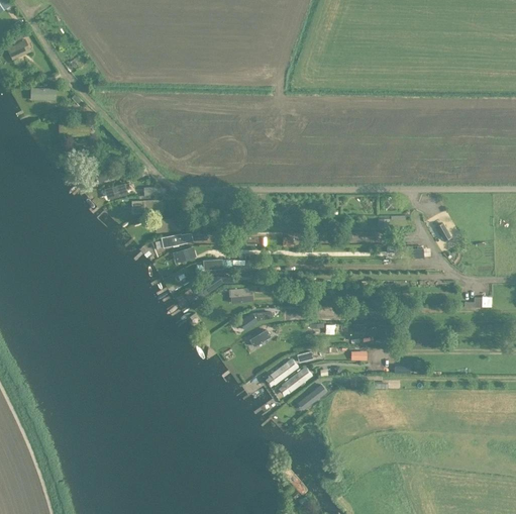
[(29,34),(26,29),(21,32),(24,37),(29,34)]
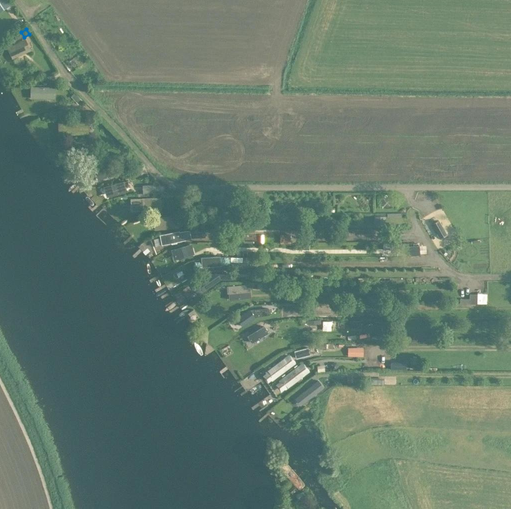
[(26,39),(9,47),(9,48),(13,58),(14,58),(17,57),(17,56),(18,55),(18,54),(26,50),(26,51),(30,50),(26,39)]
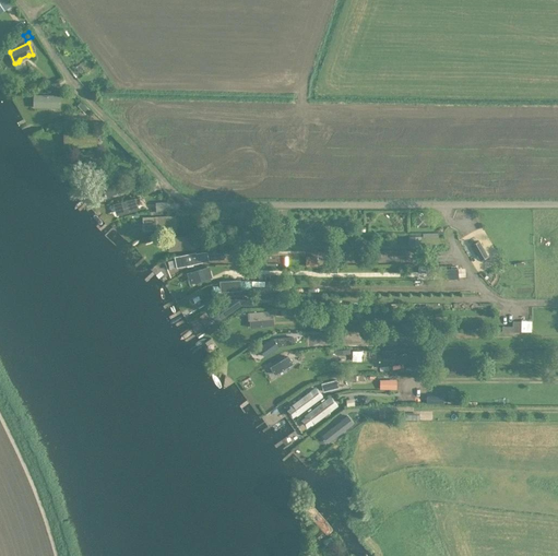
[(39,96),(39,105),(60,105),(60,96),(39,96)]
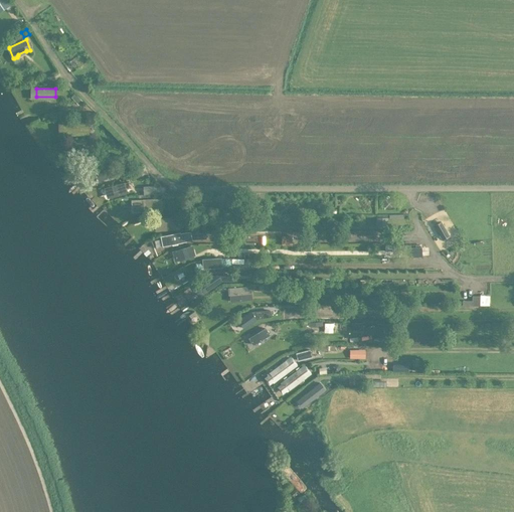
[(102,181),(105,180),(116,177),(114,169),(99,173),(102,181)]
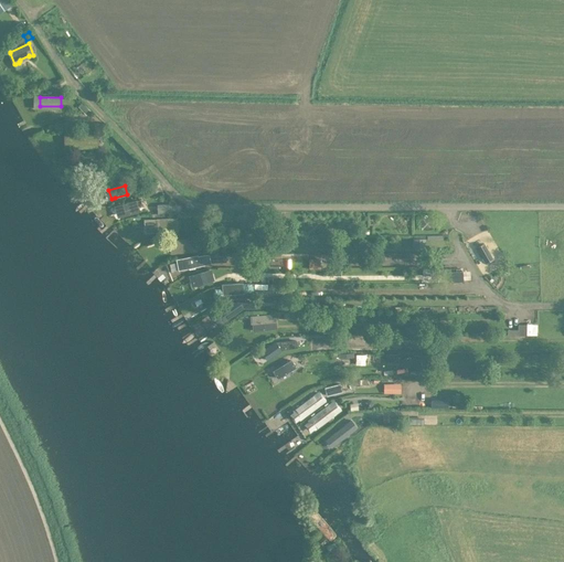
[(141,200),(123,205),(117,207),(119,214),(139,209),(139,208),(142,205),(141,200)]
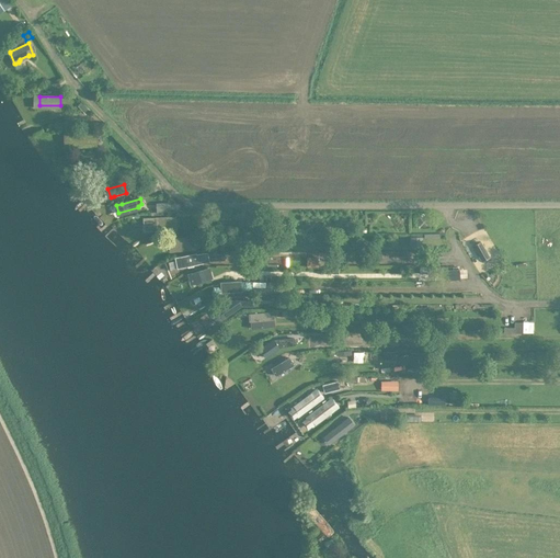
[(472,232),(476,239),(480,236),(486,246),(491,242),(483,227),(472,232)]
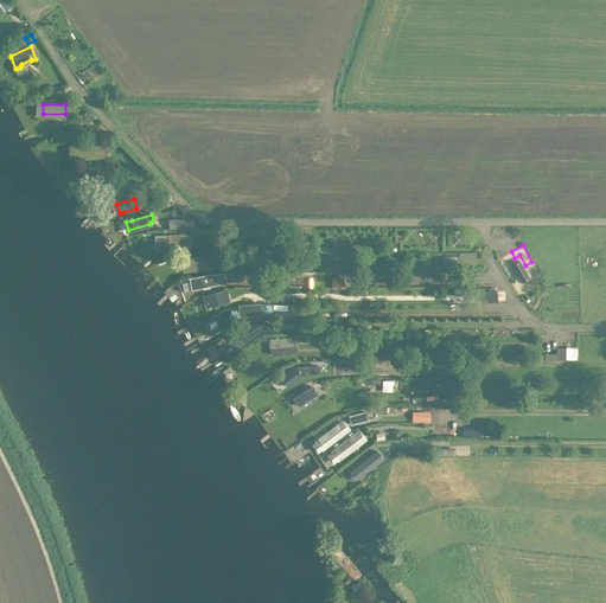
[(184,273),(195,271),(209,270),(208,256),(185,258),(184,260),(184,273)]
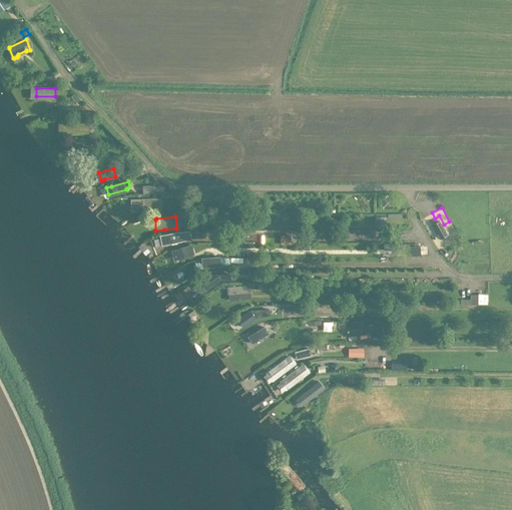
[(439,221),(433,225),(441,239),(447,235),(439,221)]
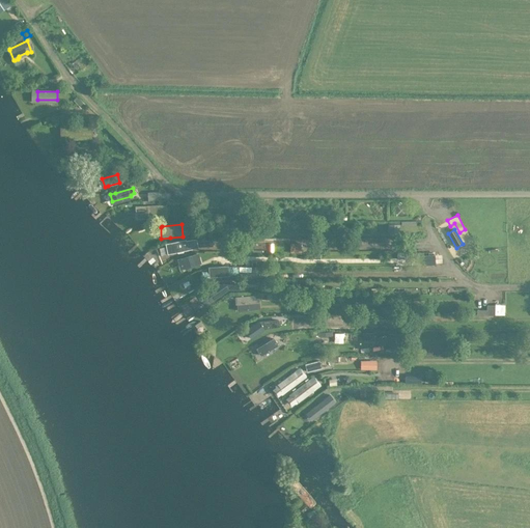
[(196,239),(192,240),(167,246),(169,253),(178,250),(179,253),(184,252),(184,251),(198,247),(196,239)]
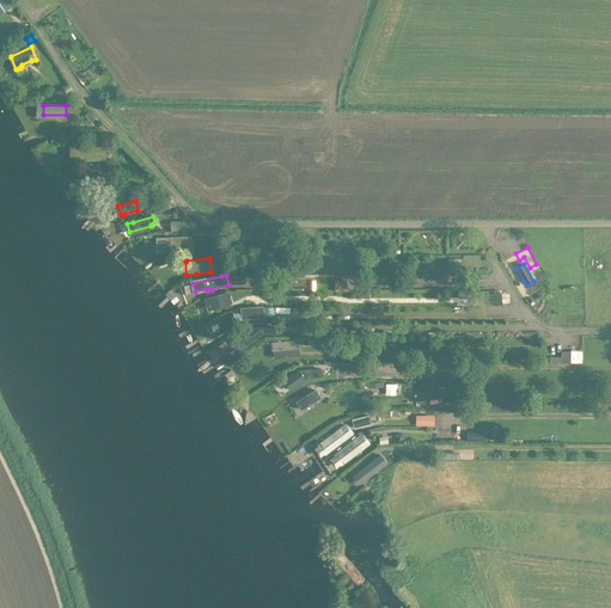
[(227,293),(215,296),(207,299),(209,307),(222,304),(224,307),(231,305),(227,293)]
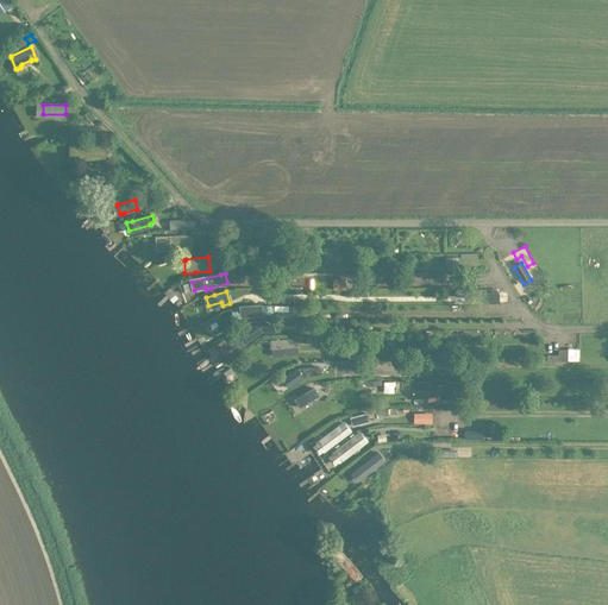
[(487,295),(488,303),(499,302),(497,294),(487,295)]
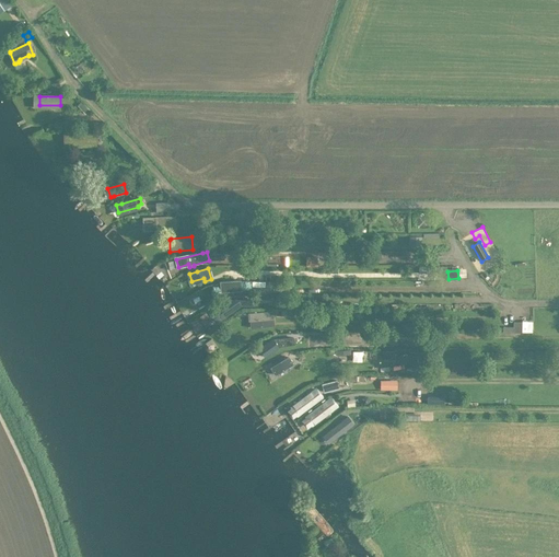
[(241,281),(223,282),(221,282),(222,291),(242,289),(241,281)]
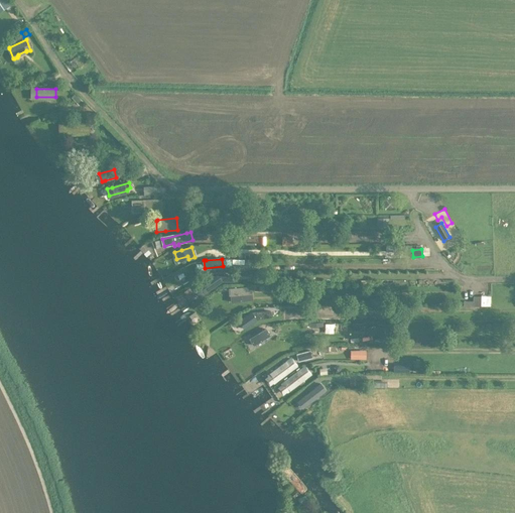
[(235,281),(235,276),(212,276),(195,288),(200,296),(223,281),(235,281)]
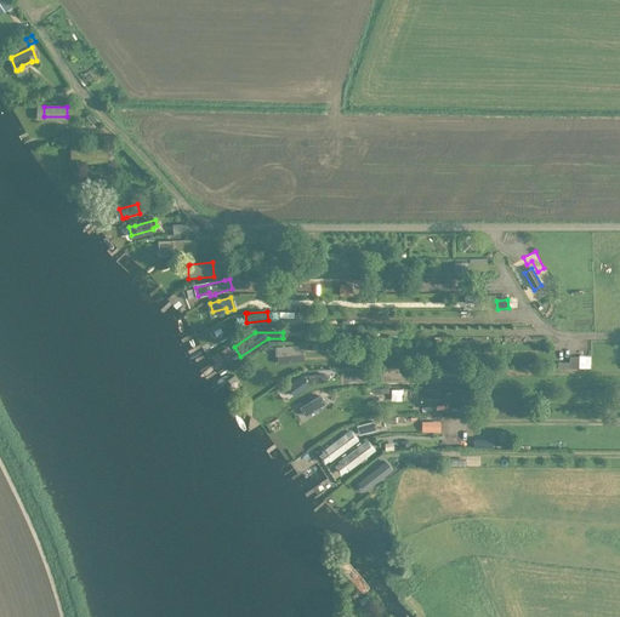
[(558,343),(558,355),(569,355),(568,342),(558,343)]
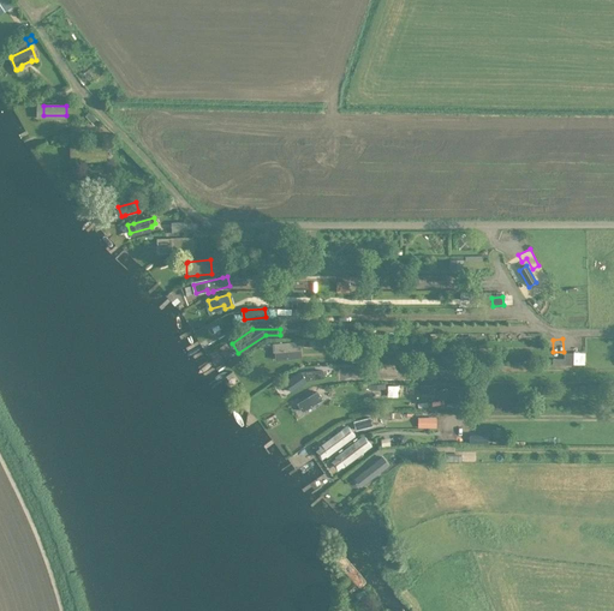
[(281,358),(281,347),(267,347),(245,363),(252,372),(274,358),(281,358)]
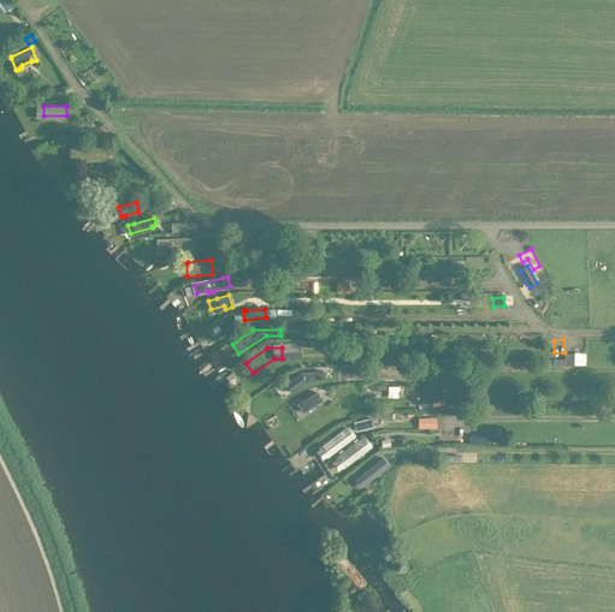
[(386,397),(397,398),(398,384),(388,382),(386,397)]
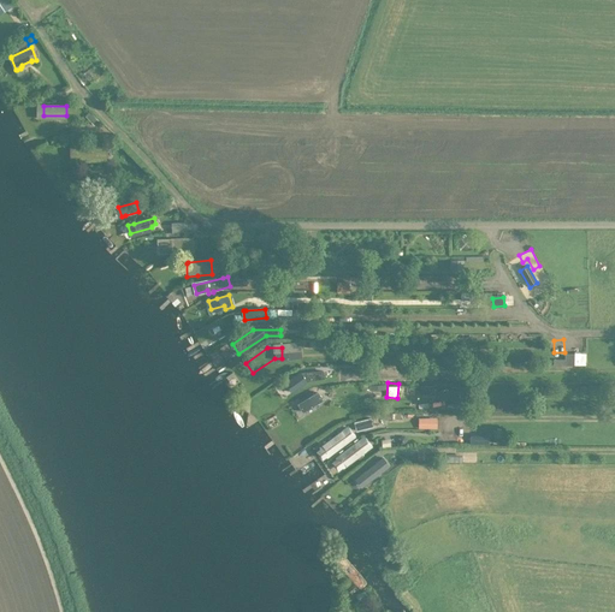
[(278,388),(277,392),(278,396),(279,398),(283,399),(287,399),(289,398),(291,396),(291,392),(291,388),(289,386),(287,385),(283,385),(279,386),(278,388)]
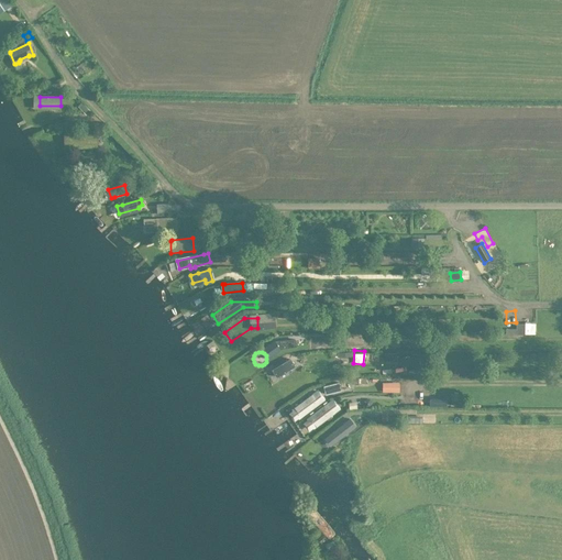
[(290,360),(273,370),(277,379),(295,368),(290,360)]
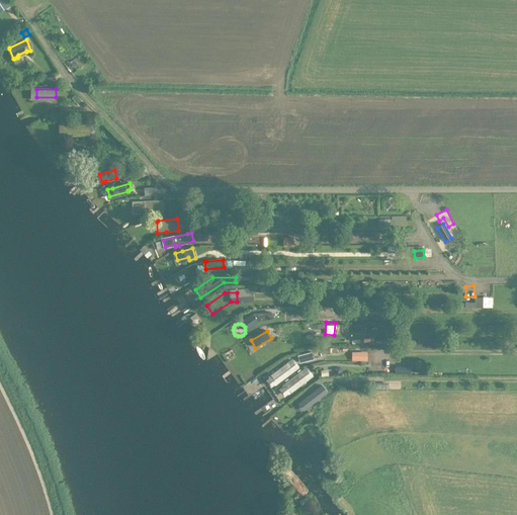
[(312,352),(298,355),(298,356),(300,362),(314,359),(312,352)]
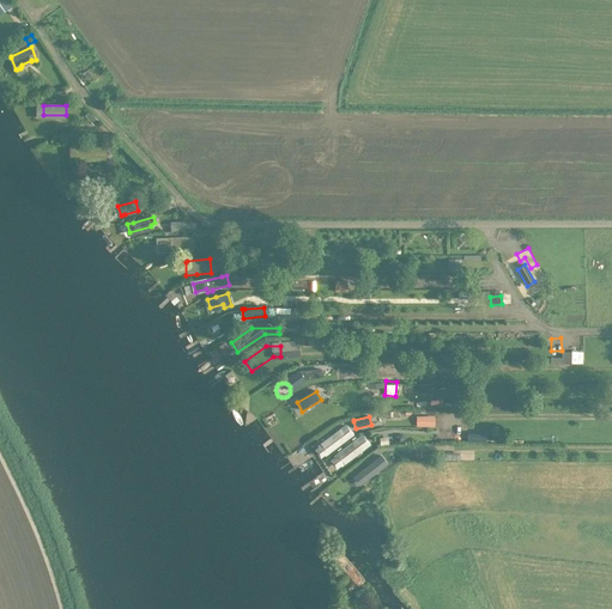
[(321,445),(327,455),(353,434),(347,426),(321,445)]
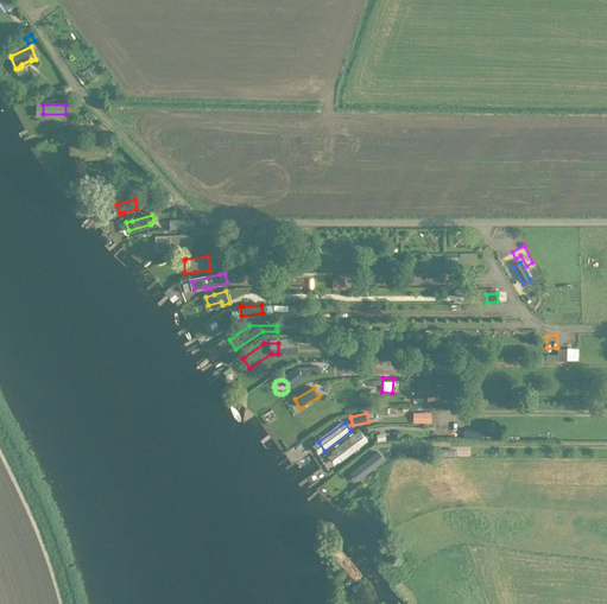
[(335,452),(341,461),(367,442),(360,433),(335,452)]
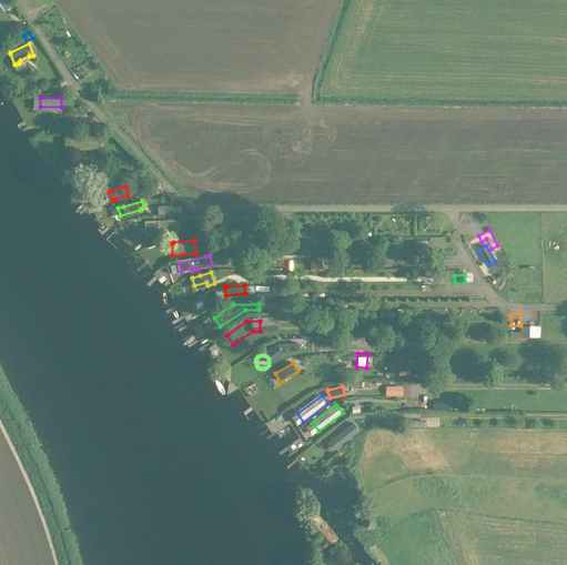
[(444,426),(459,426),(459,417),(445,416),(444,426)]
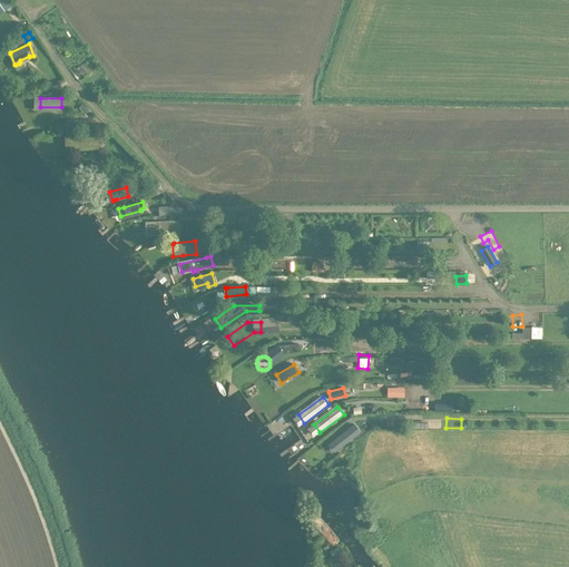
[(361,432),(355,424),(334,441),(340,449),(361,432)]
